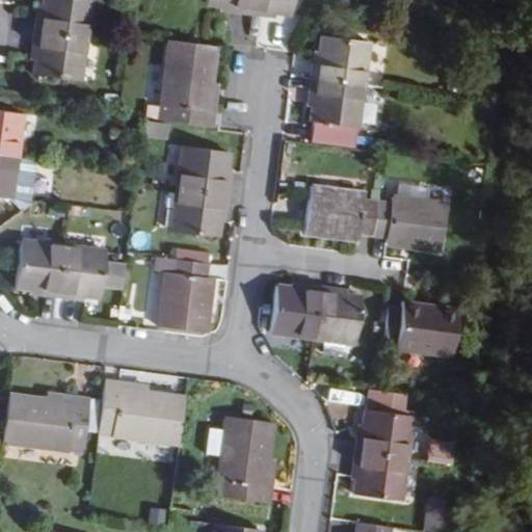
[(44,0),(42,17),(37,17),(35,31),(86,37),(90,0),(44,0)]
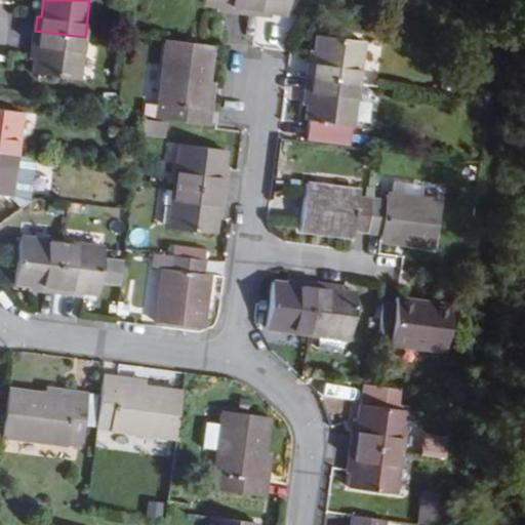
[(284,14),(286,0),(203,0),(203,3),(231,6),(230,10),(258,14),(258,10),(284,14)]
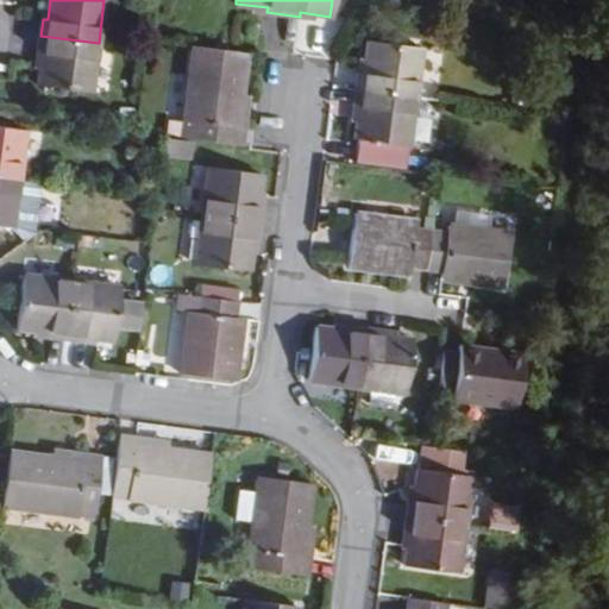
[(92,92),(99,43),(41,36),(38,52),(43,54),(41,85),(92,92)]
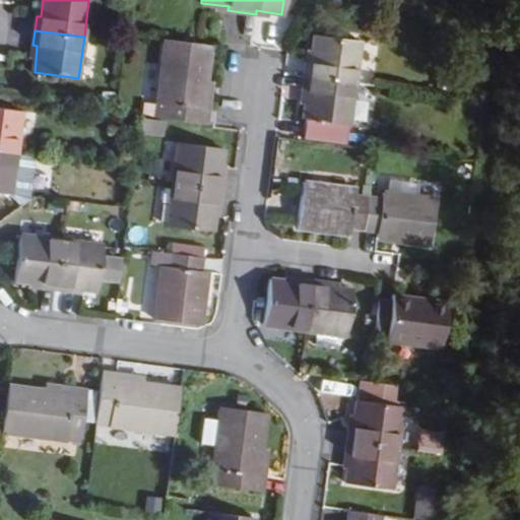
[(356,83),(362,43),(316,37),(313,64),(308,64),(307,77),(356,83)]
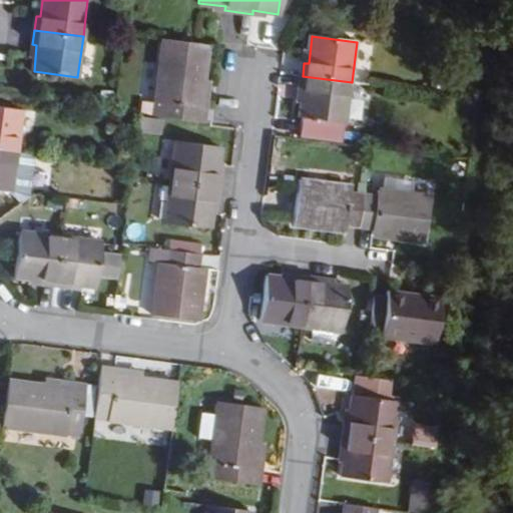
[(199,108),(208,43),(168,38),(158,116),(203,122),(205,108),(199,108)]
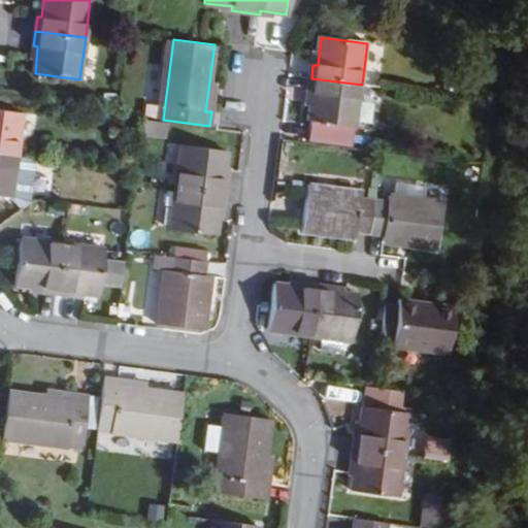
[(354,145),(362,85),(311,78),(309,94),(314,94),(310,120),(312,121),(310,140),(354,145)]
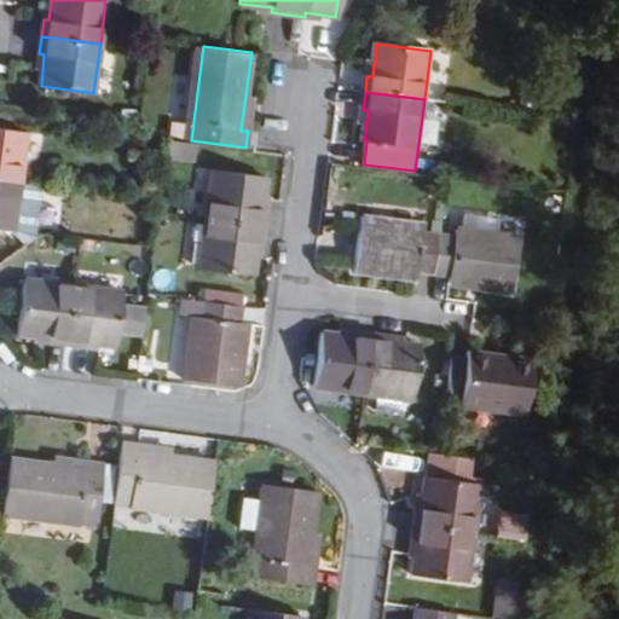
[(0,177),(21,180),(27,131),(0,127),(0,177)]
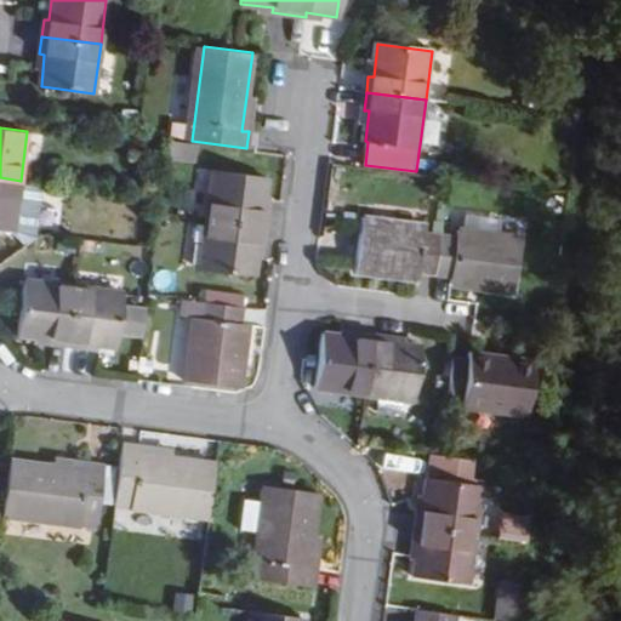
[(163,158),(189,159),(191,141),(163,140),(163,158)]
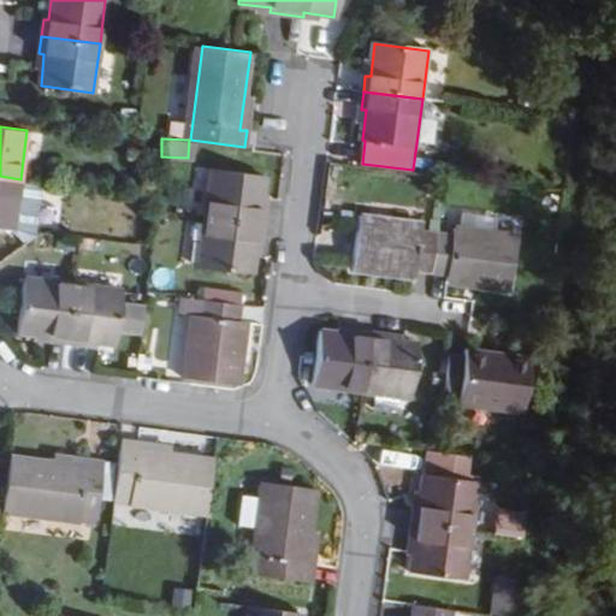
[(212,170),(206,218),(264,225),(266,208),(261,208),(265,177),(212,170)]
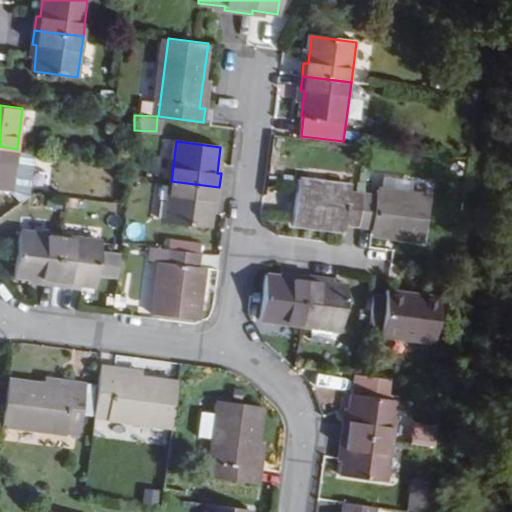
[(0,189),(12,191),(17,149),(0,146),(0,189)]
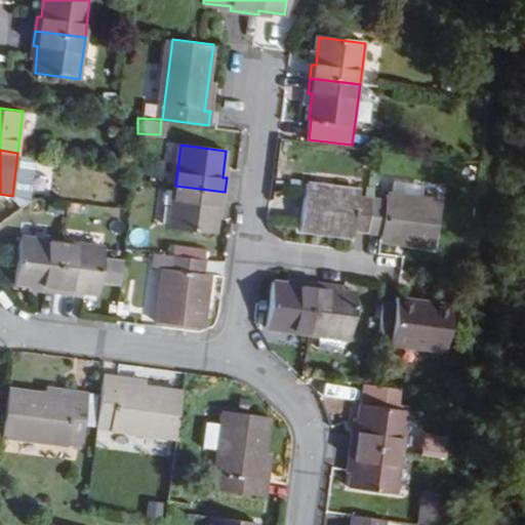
[(36,155),(17,153),(12,196),(19,204),(31,195),(36,155)]
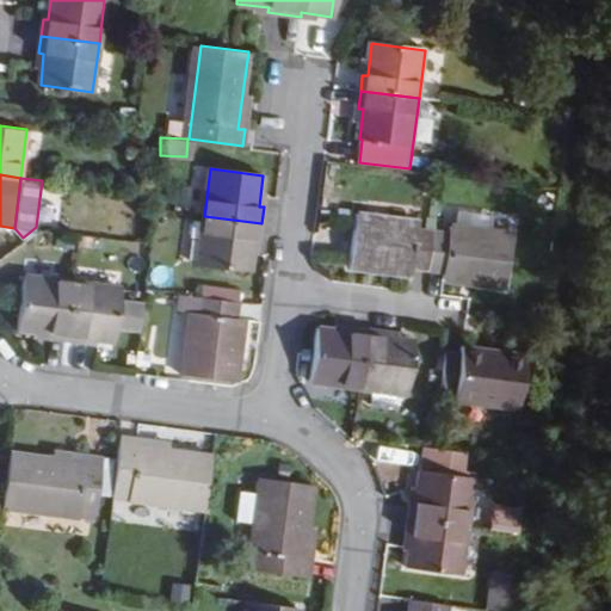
[(455,228),(491,233),(494,214),(458,209),(455,228)]
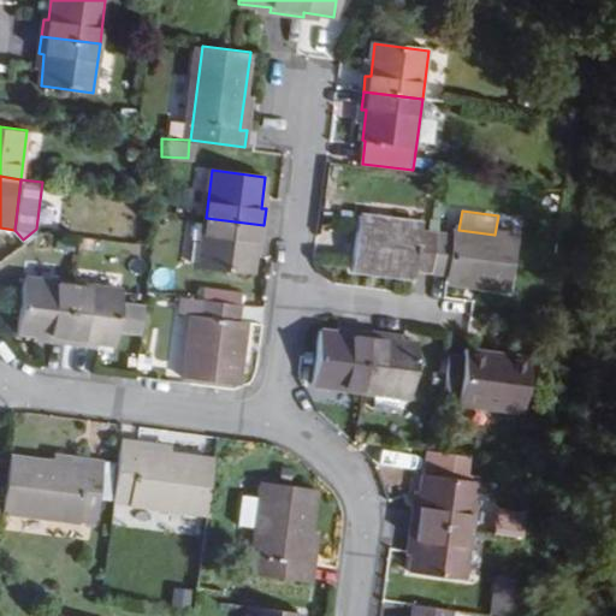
[(414,268),(431,271),(436,234),(419,231),(419,224),(355,217),(349,268),(413,277),(414,268)]
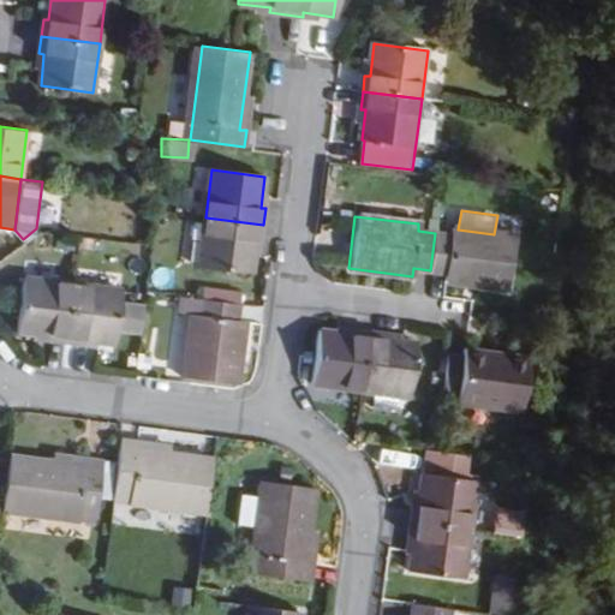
[(261,242),(263,225),(206,218),(198,268),(252,275),(256,242),(261,242)]
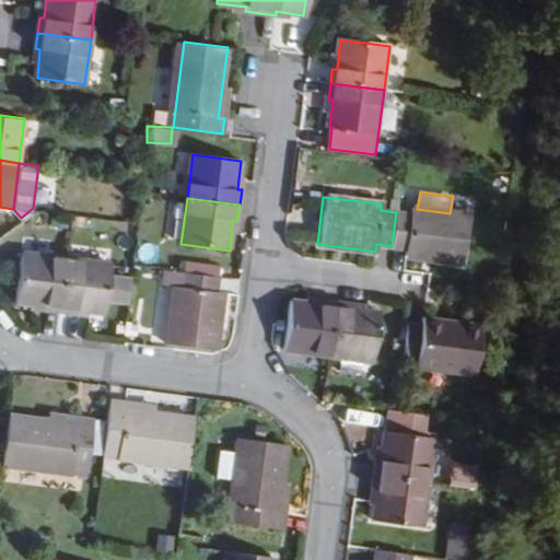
[(411,214),(396,212),(392,246),(407,247),(406,256),(462,264),(468,216),(450,213),(417,209),(412,208),(411,214)]
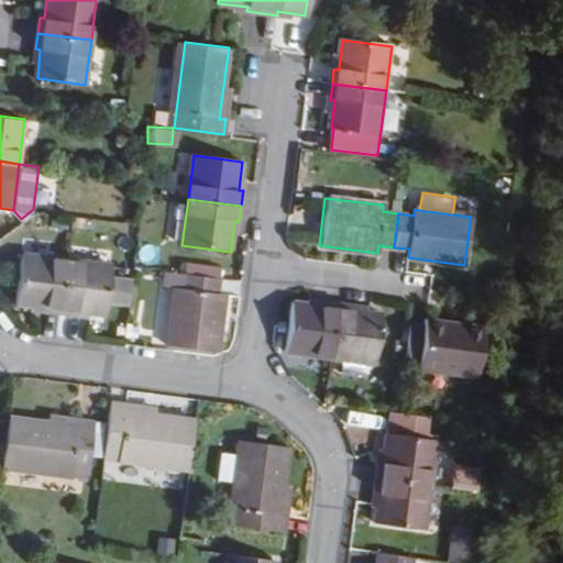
[(45,310),(59,312),(66,258),(22,253),(15,301),(46,306),(45,310)]
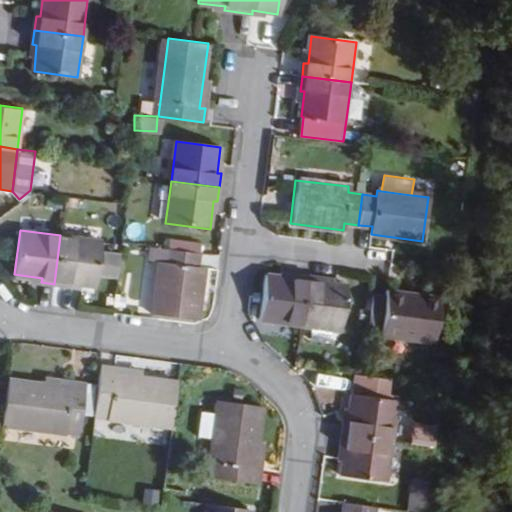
[(100,253),(102,240),(60,235),(54,284),(69,286),(69,281),(96,285),(97,275),(118,278),(120,256),(100,253)]
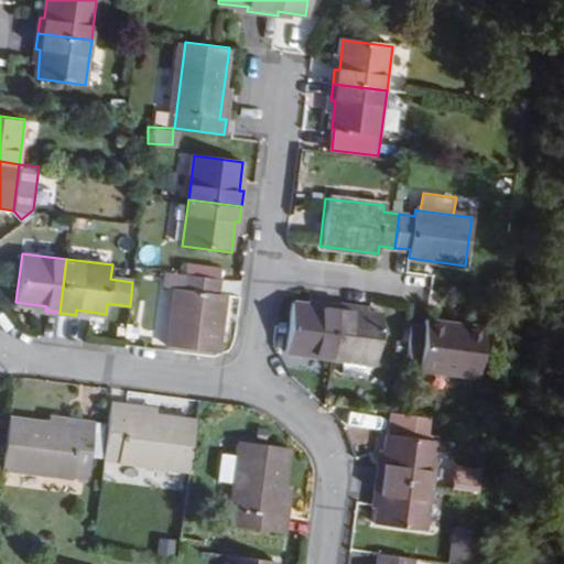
[(218,294),(220,280),(166,272),(164,286),(176,288),(169,345),(217,351),(226,294),(218,294)]
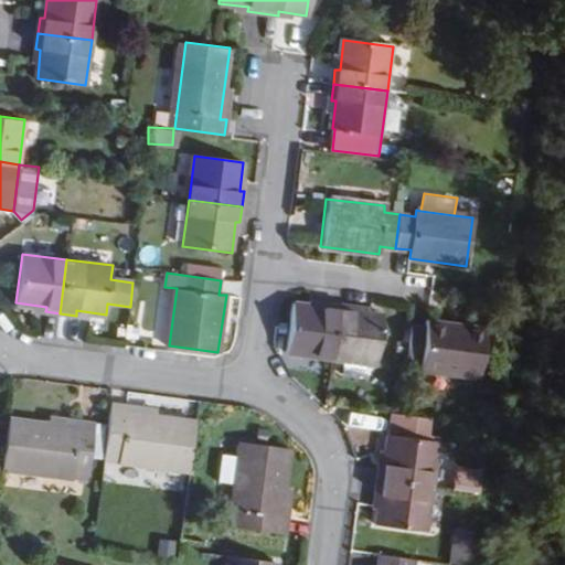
[(287,352),(332,358),(340,304),(323,301),(322,307),(294,302),(287,352)]
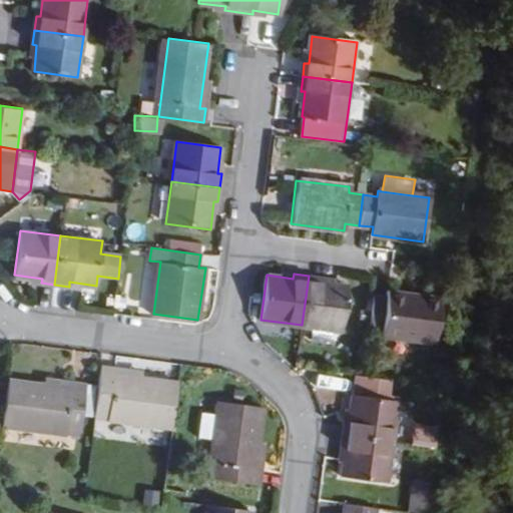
[(323,277),(309,276),(302,325),(342,330),(348,286),(322,282),(323,277)]
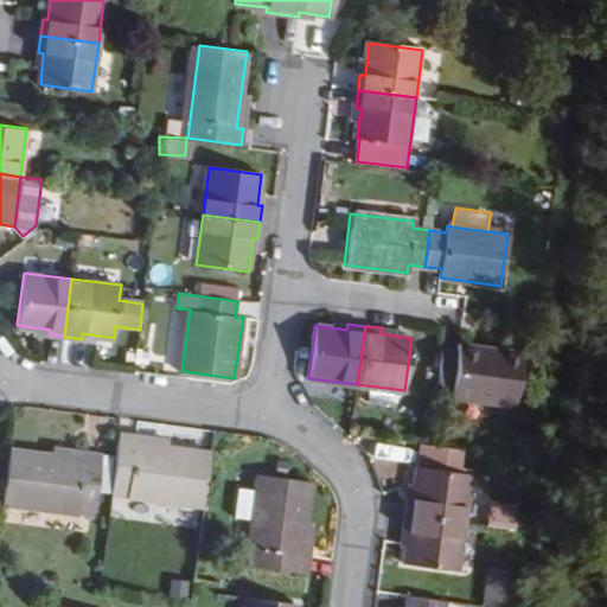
[(449,396),(513,404),(519,351),(458,344),(457,351),(441,349),(435,389),(451,389),(449,396)]
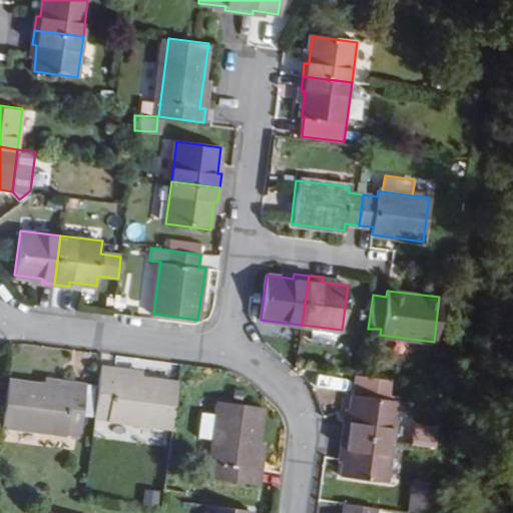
[(116,374),(117,368),(102,366),(95,416),(171,427),(177,383),(116,374)]
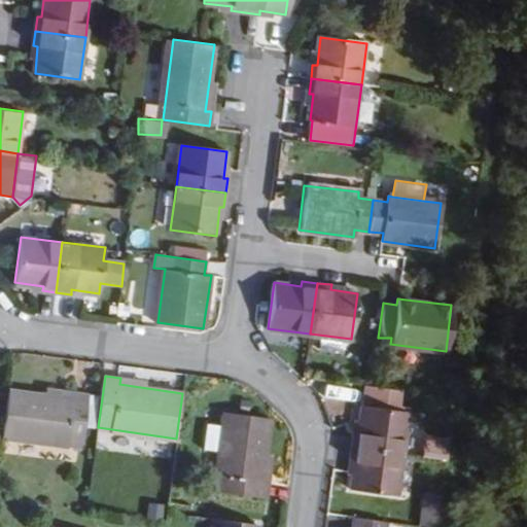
[(355,431),(353,447),(402,452),(409,412),(408,411),(411,388),(366,383),(363,405),(362,405),(359,432),(355,431)]
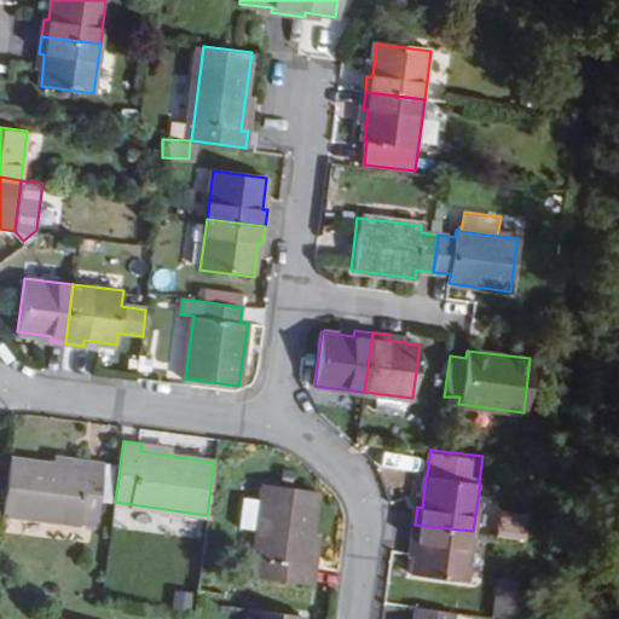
[(87,463),(86,470),(10,460),(4,514),(96,527),(104,466),(87,463)]
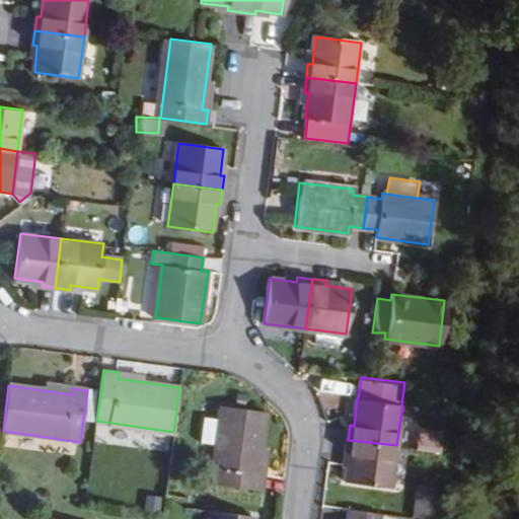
[(258,476),(267,412),(222,404),(220,420),(217,445),(212,484),(263,491),(265,477),(258,476)]
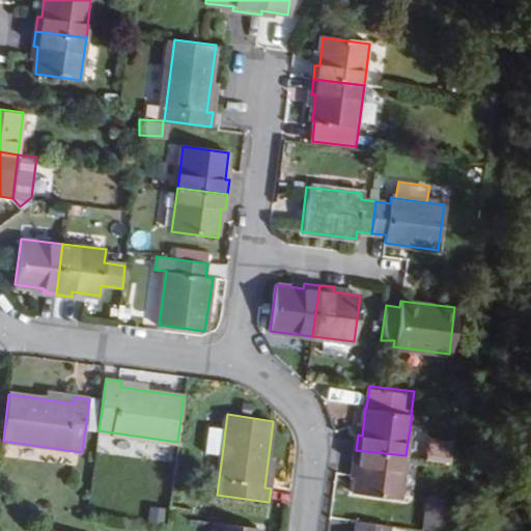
[(222,455),(225,429),(206,427),(203,453),(222,455)]
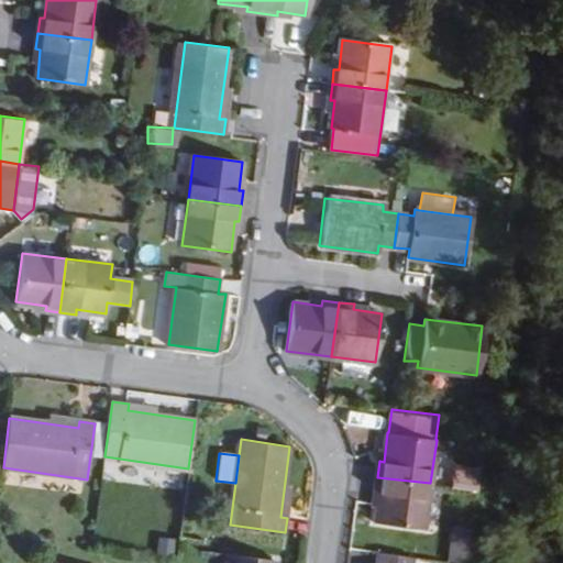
[(454,467),(452,481),(477,484),(478,470),(454,467)]
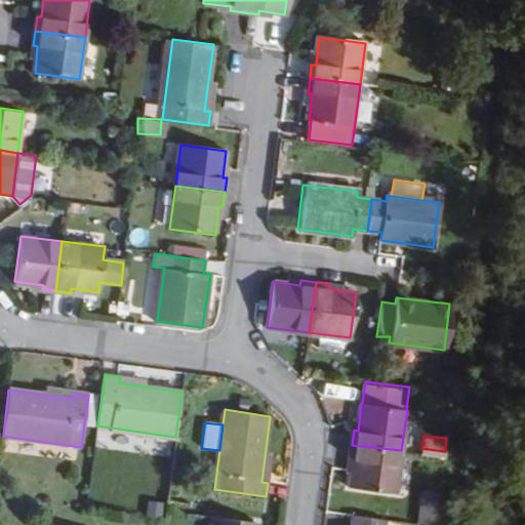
[(396,493),(401,450),(352,445),(350,459),(355,459),(352,487),(396,493)]
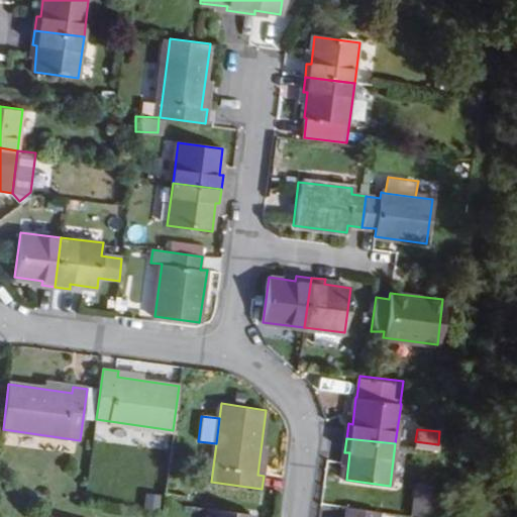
[(429,516),(432,488),(413,486),(410,514),(429,516)]
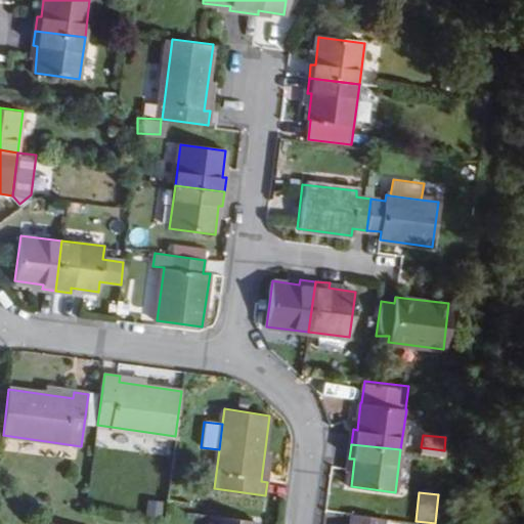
[(385,523),(386,518),(355,514),(352,523),(385,523)]
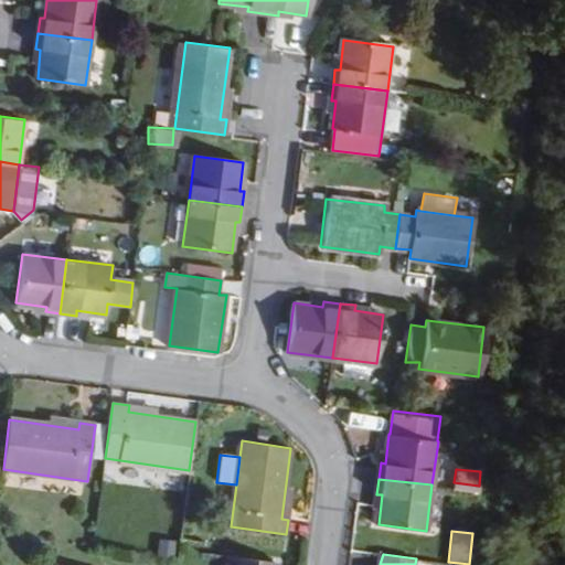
[(277,564),(278,562),(230,555),(227,564),(277,564)]
